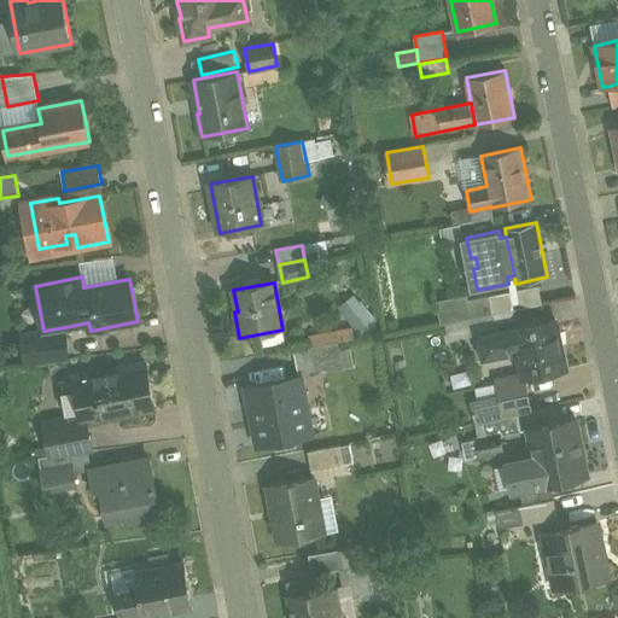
[(538,287),(518,292),(522,308),(542,303),(538,287)]
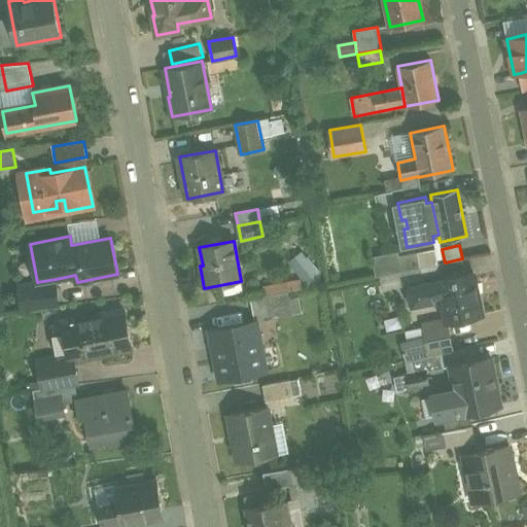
[(415,254),(417,269),(436,266),(434,250),(415,254)]
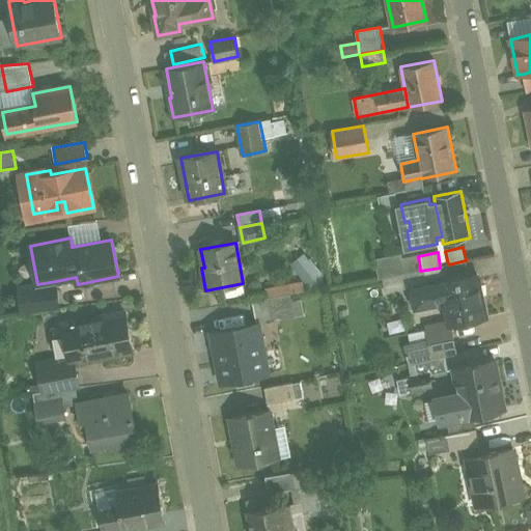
[(304,255),(292,264),(311,288),(323,279),(304,255)]
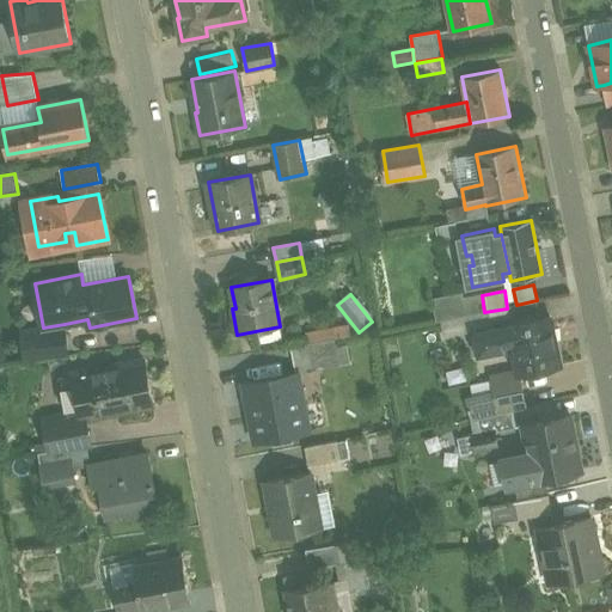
[(433,300),(436,320),(484,312),(482,295),(464,298),(463,294),(433,300)]
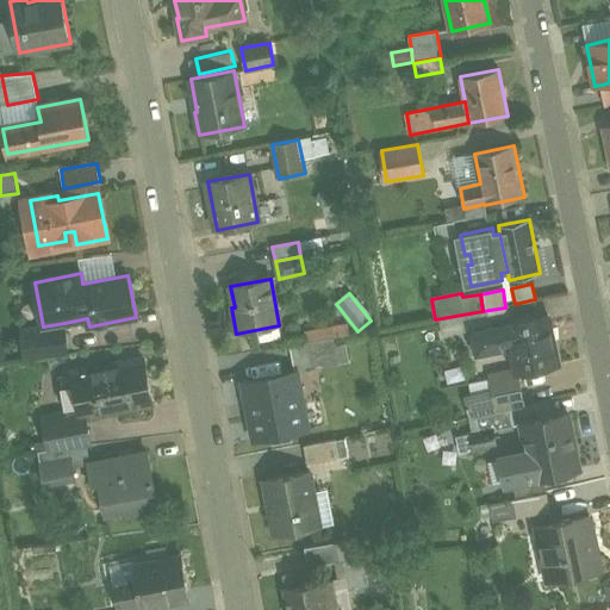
[(548,316),(506,325),(506,327),(509,340),(516,374),(558,366),(548,316)]
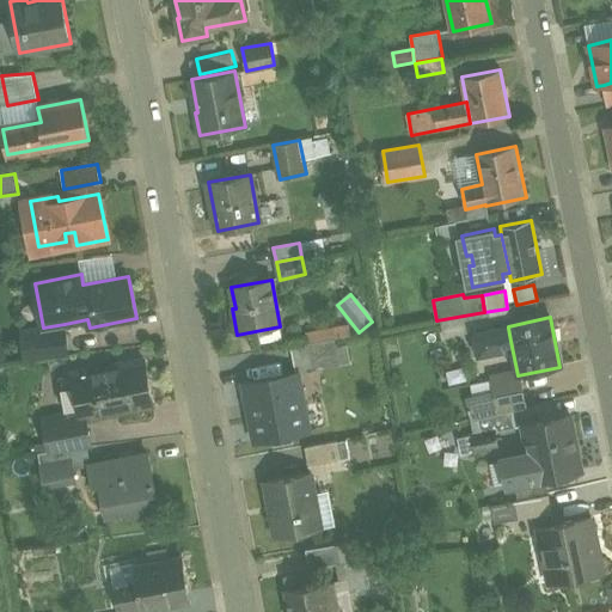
[(43,328),(22,331),(25,361),(68,355),(65,324),(44,328),(43,328)]
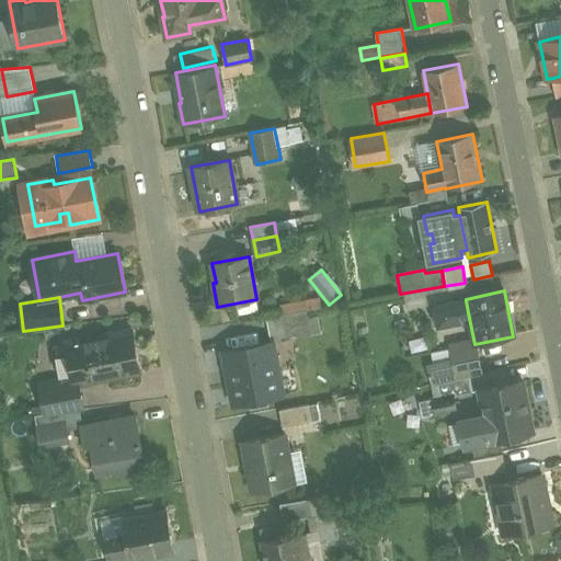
[(466,300),(433,307),(437,324),(455,321),(454,316),(468,312),(466,300)]
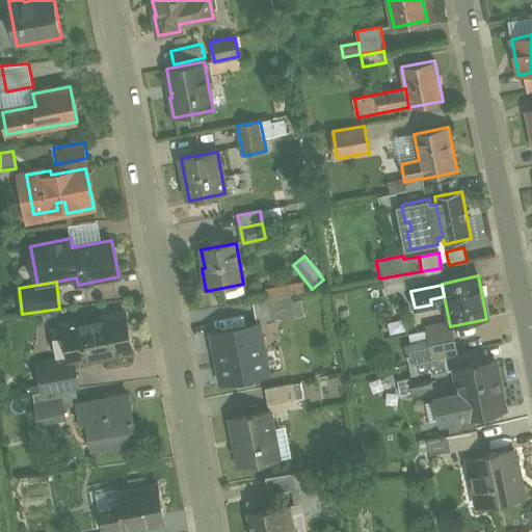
[(291,294),(257,300),(261,324),(296,318),(303,316),(300,300),(293,301),(291,294)]
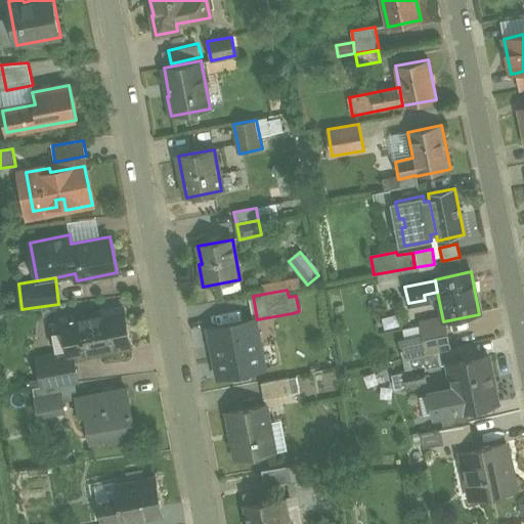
[(124,309),(81,317),(81,316),(62,319),(69,352),(71,359),(88,355),(88,354),(131,346),(124,309)]
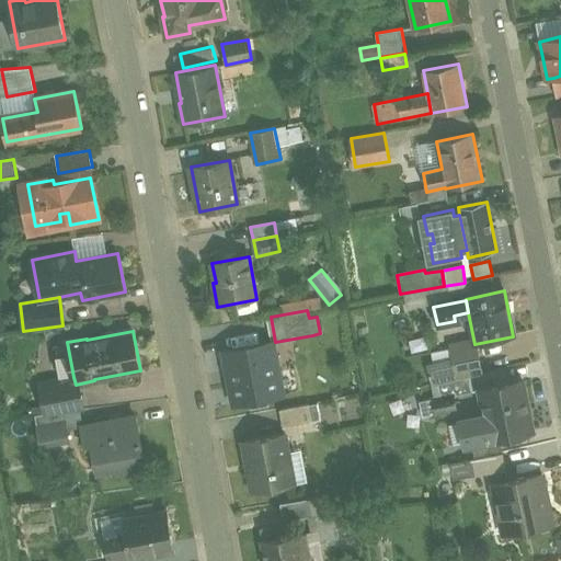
[(271,342),(226,351),(236,404),(275,397),(272,376),(277,375),(271,342)]
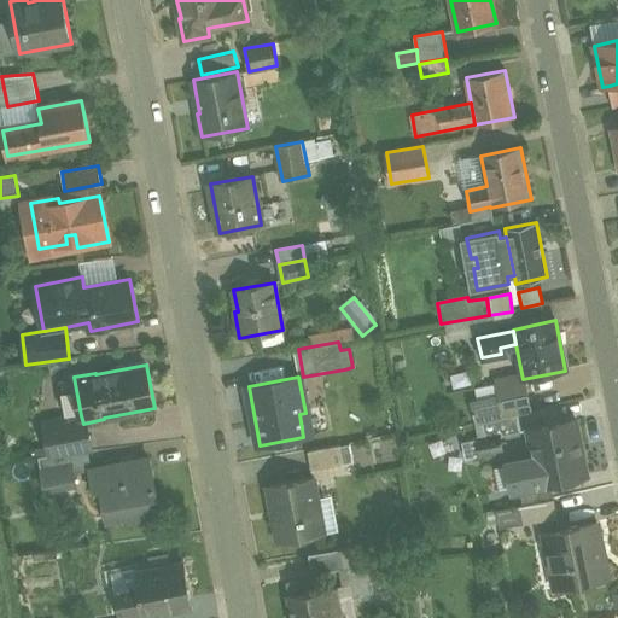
[(526,390),(499,396),(501,410),(474,415),(477,425),(518,417),(531,414),(526,390)]
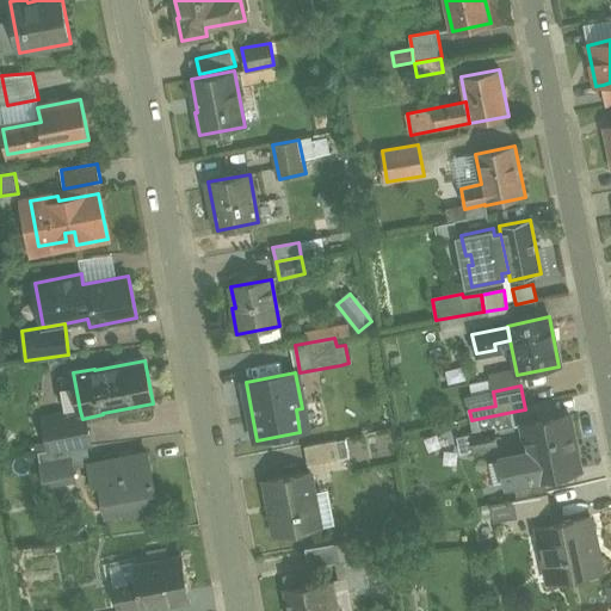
[(80,411),(43,418),(47,440),(85,433),(82,419),(80,411)]
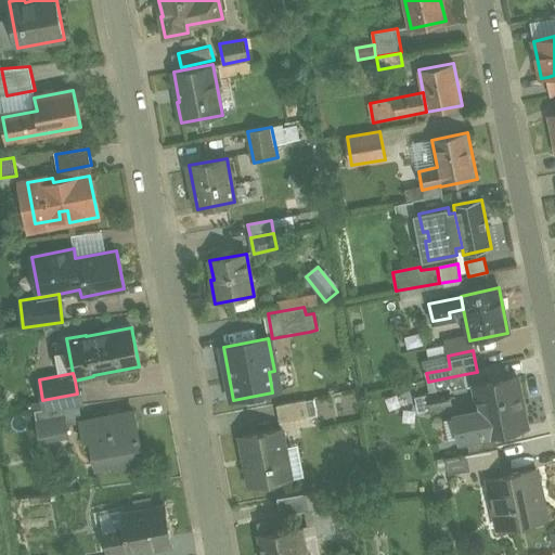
[(465,374),(434,381),(436,394),(449,391),(449,392),(468,388),(465,374)]
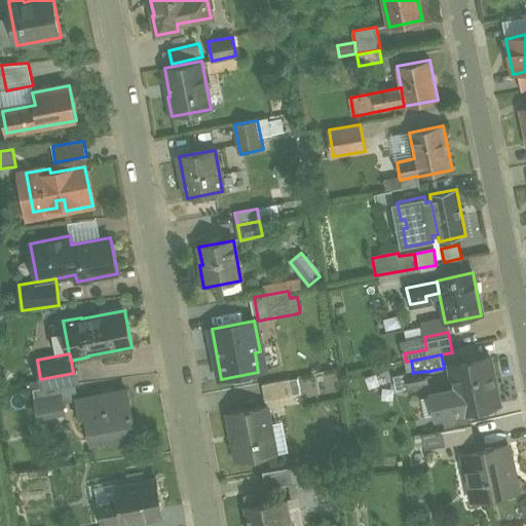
[(489,358),(449,366),(454,390),(430,396),(435,419),(442,417),(468,412),(499,406),(489,358)]
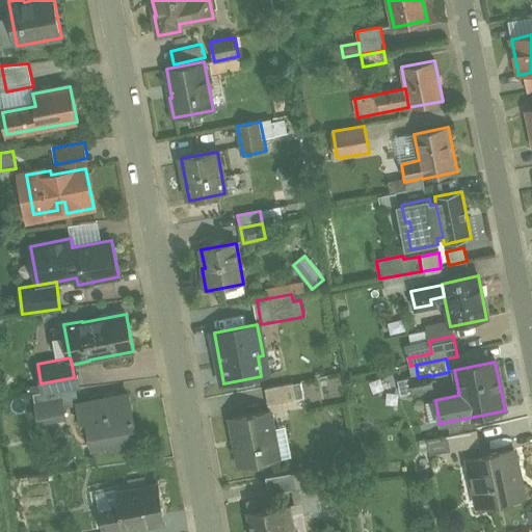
[(418,377),(409,379),(413,393),(433,389),(430,376),(430,375),(418,377)]
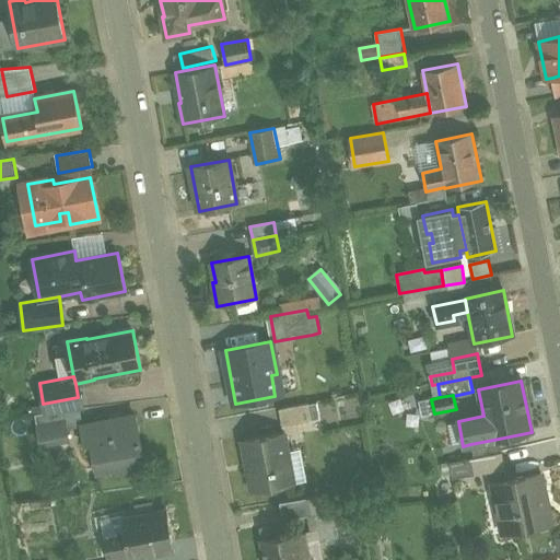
[(78,397),(43,404),(45,413),(63,411),(80,409),(78,397)]
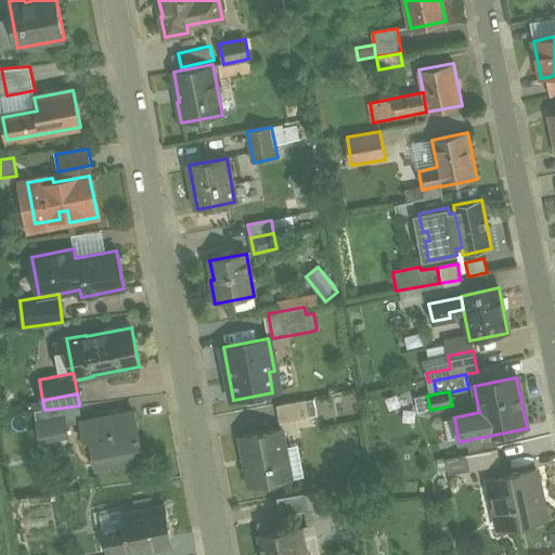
[(306,400),(276,405),(280,423),(309,416),(306,400)]
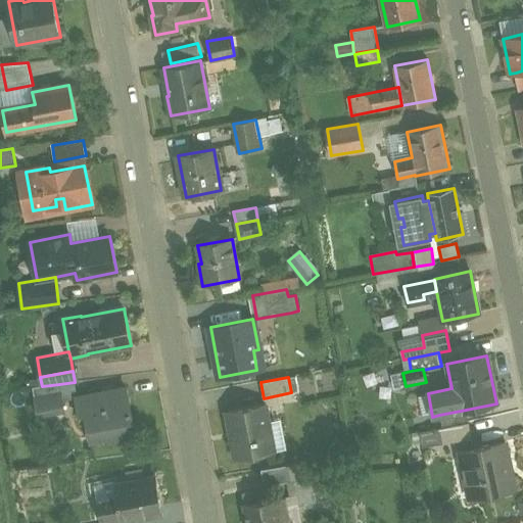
[(42,386),(33,387),(38,416),(64,411),(59,384),(42,386)]
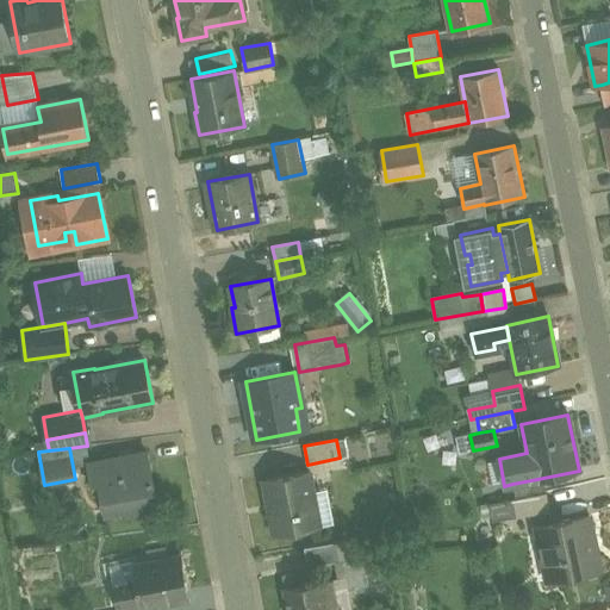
[(148,452),(89,464),(93,483),(99,481),(104,503),(120,499),(124,516),(159,510),(148,452)]
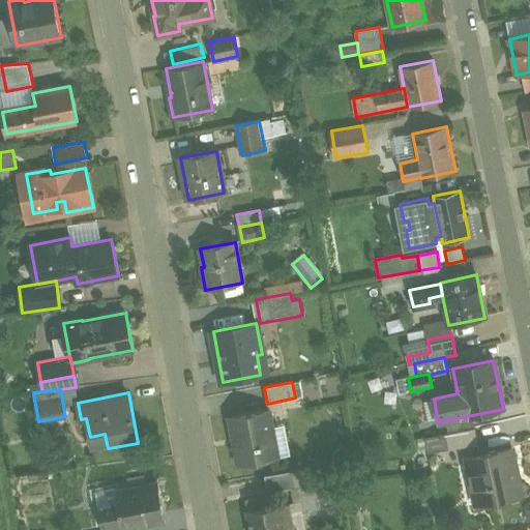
[(269,409),(230,416),(230,417),(232,417),(238,445),(235,446),(239,465),(277,458),(269,409)]
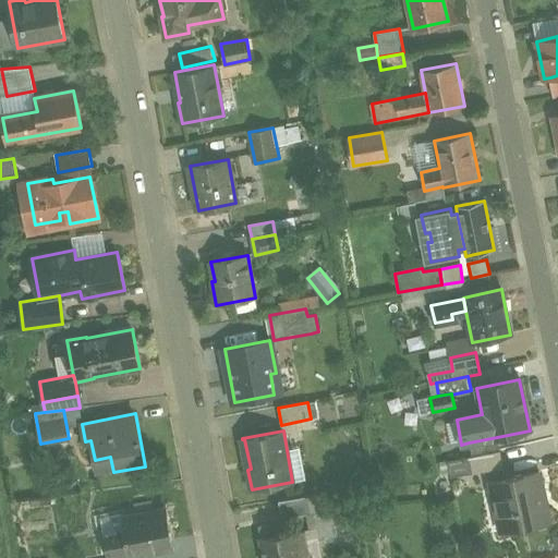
[(497,437),(469,443),(471,457),(499,451),(497,437)]
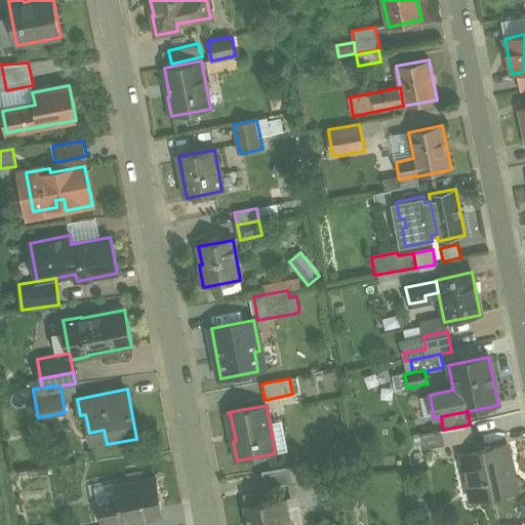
[(443,430),(441,431),(444,446),(474,441),(470,425),(443,430)]
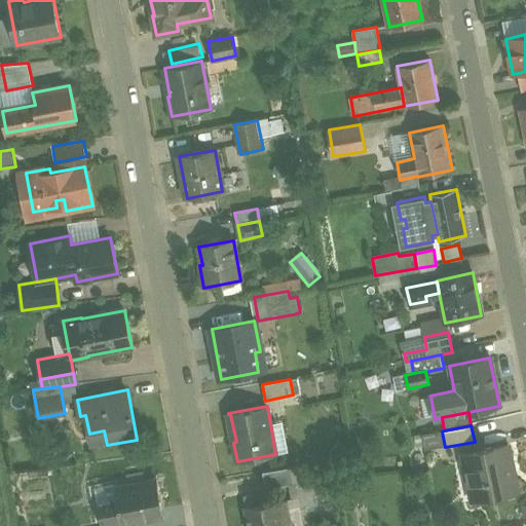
[(508,444),(463,453),(468,478),(472,477),(477,500),(473,500),(474,502),(517,493),(508,444)]
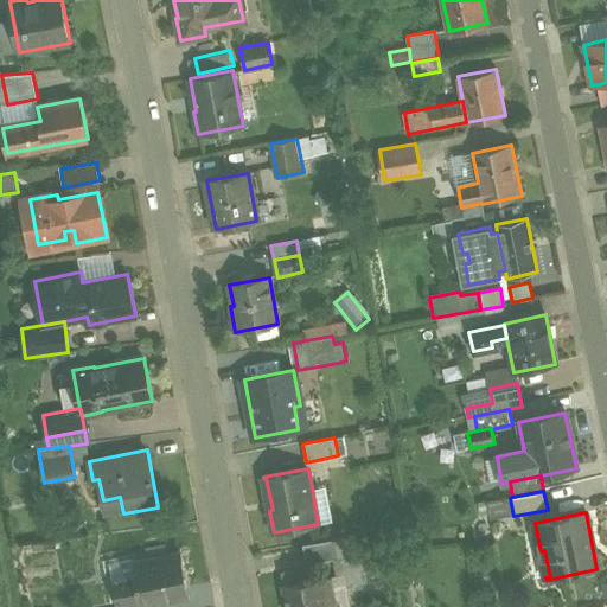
[(331,541),(304,545),(306,564),(334,560),(331,541)]
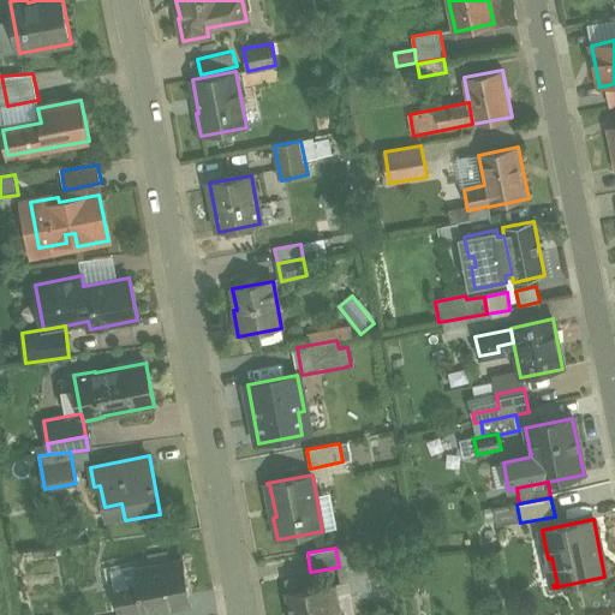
[(183,560),(136,569),(133,563),(106,568),(114,614),(143,609),(144,613),(191,603),(183,560)]
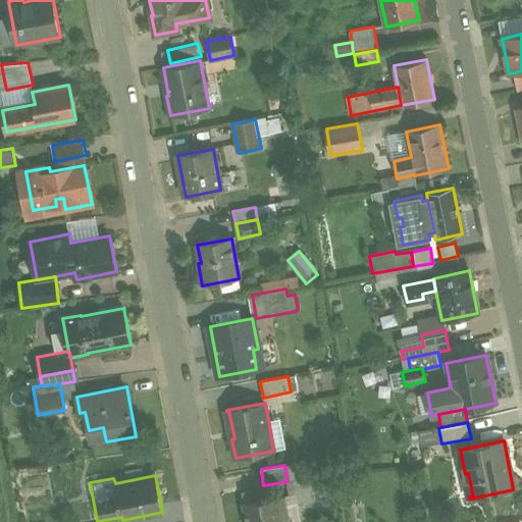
[(260,488),(243,491),(245,503),(244,503),(247,521),(289,521),(285,502),(278,503),(277,497),(262,500),(260,488)]
